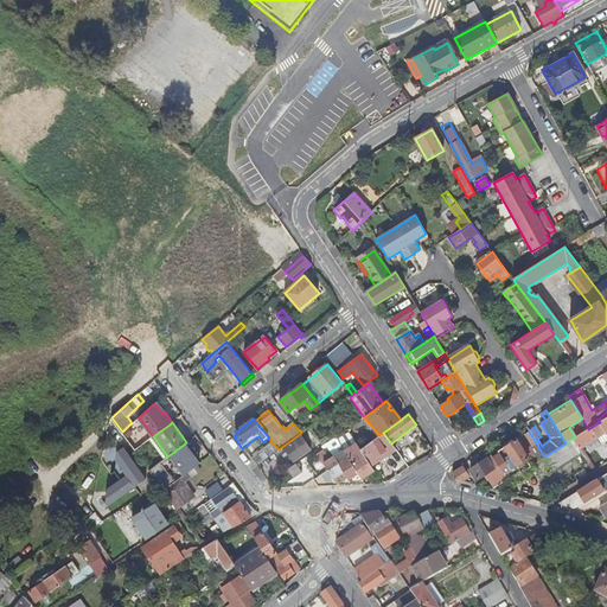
[(601,428),(598,423),(588,429),(575,438),(572,439),(577,449),(604,433),(601,428)]
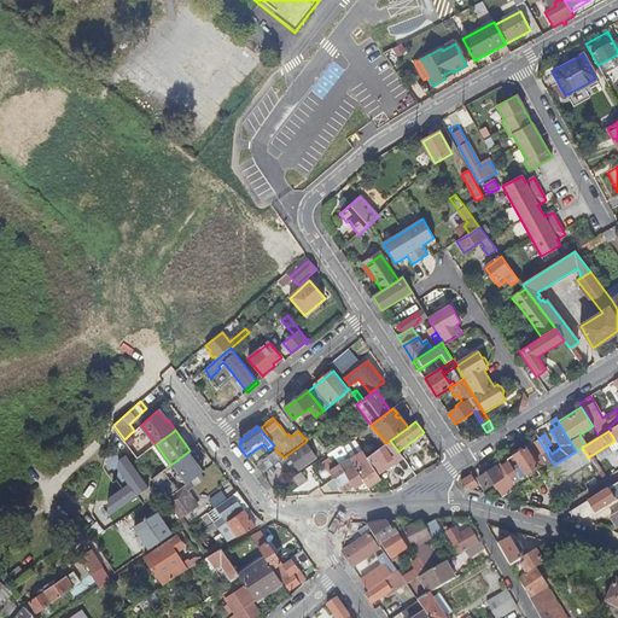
[(548,468),(554,465),(538,439),(531,444),(544,464),(544,462),(548,468)]
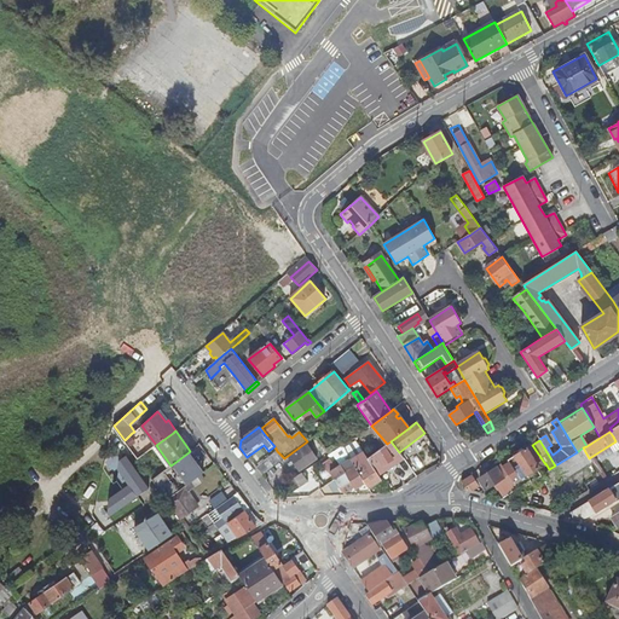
[(379,475),(404,458),(399,452),(391,441),(387,444),(368,458),(371,464),(379,475)]
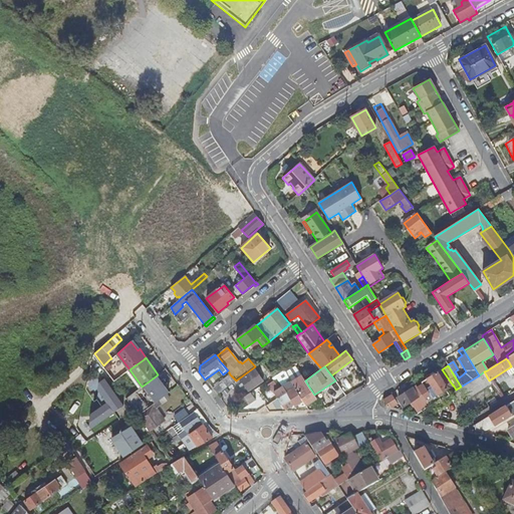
[(142,387),(130,369),(126,372),(139,389),(142,387)]
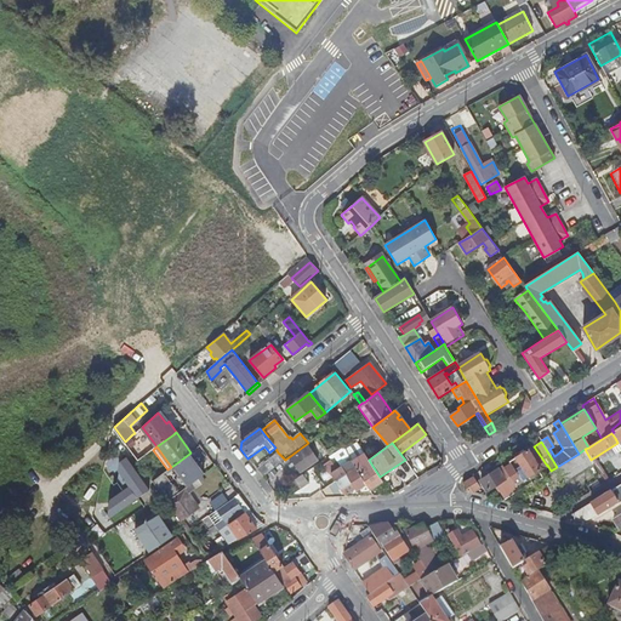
[(317,461),(307,446),(290,457),(300,473),(317,461)]
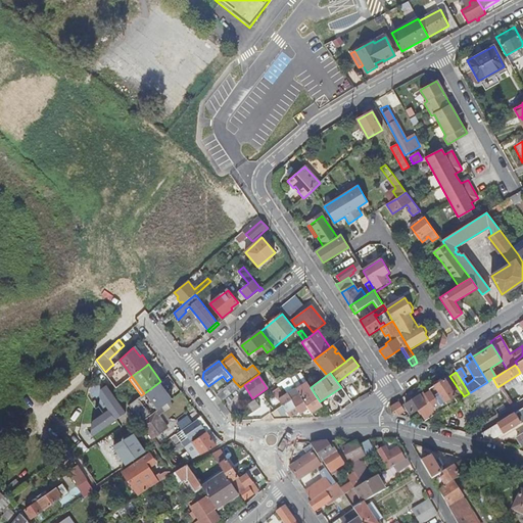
[(457,403),(453,396),(461,392),(449,376),(428,389),(430,391),(425,394),(436,414),(447,408),(448,409),(457,403)]
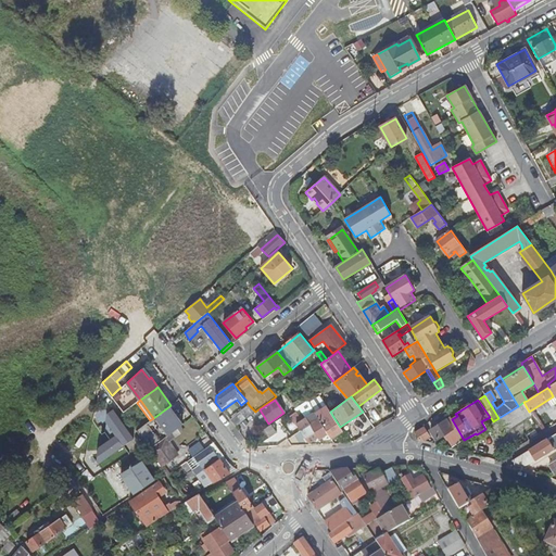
[(523,402),(518,406),(498,418),(493,421),(501,434),(531,415),(529,412),(523,402)]
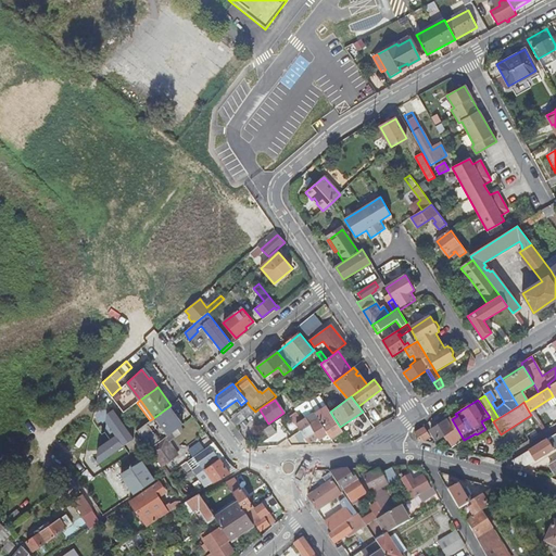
[(229,420),(235,427),(255,412),(249,405),(240,412),(229,420)]
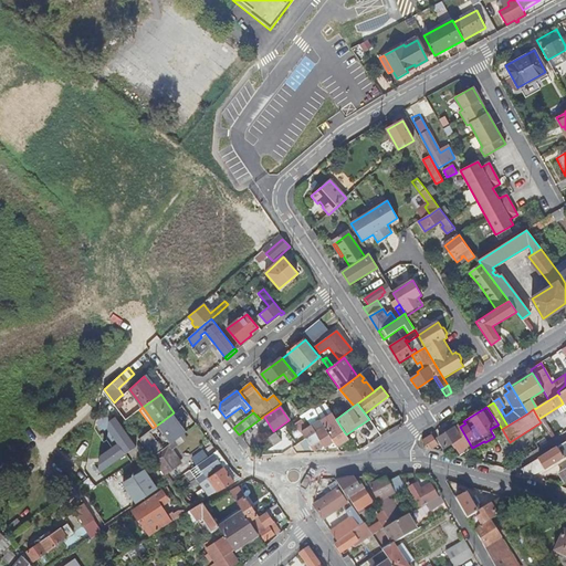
[(173,442),(186,432),(173,413),(159,423),(173,442)]
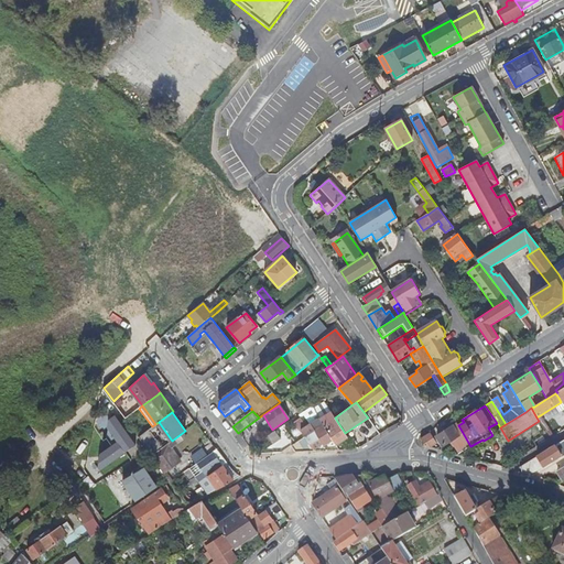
[(109,419),(107,427),(117,441),(111,445),(100,453),(98,467),(100,470),(136,445),(115,415),(109,419)]
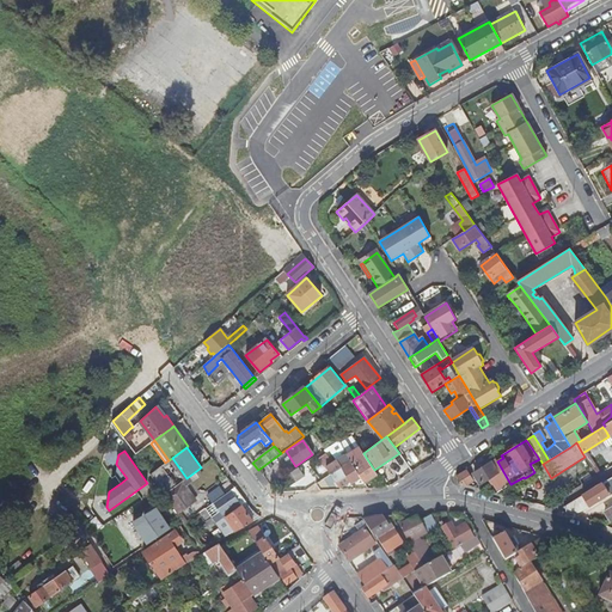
[(363,483),(377,475),(374,470),(367,459),(359,464),(355,459),(341,467),(336,460),(326,467),(329,471),(326,473),(328,476),(331,475),(336,482),(341,479),(344,484),(349,481),(352,483),(360,478),(363,483)]
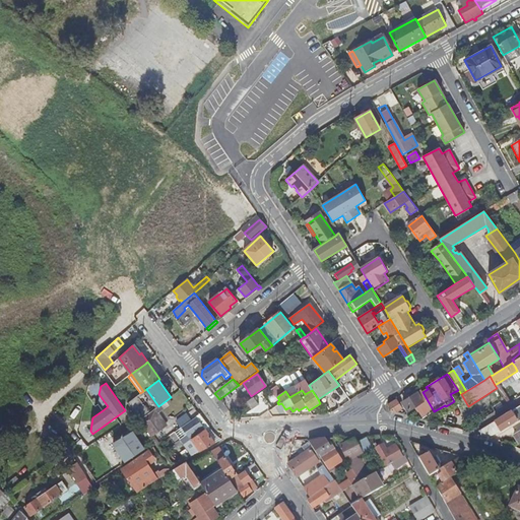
[(423,392),(421,390),(402,402),(407,411),(414,406),(417,411),(424,408),(429,415),(434,411),(423,392)]
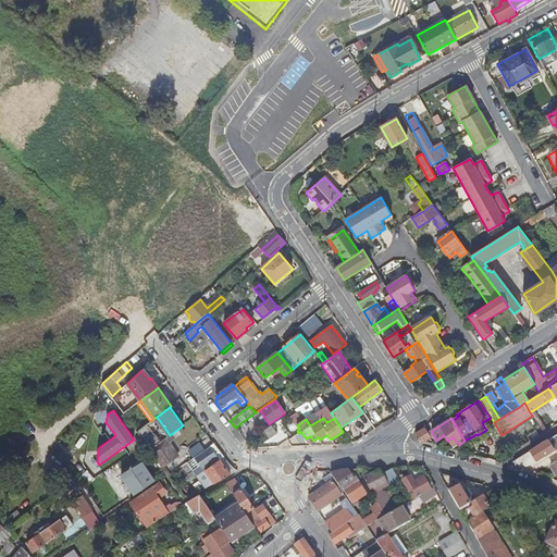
[(106,432),(110,440),(115,435),(106,422),(106,432)]
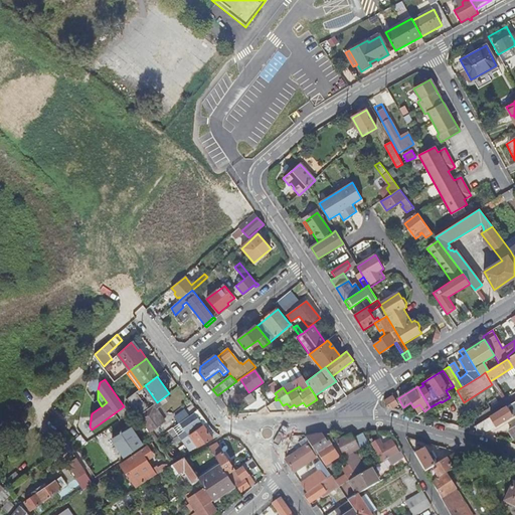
[(139,416),(149,408),(136,391),(127,399),(134,409),(139,416)]
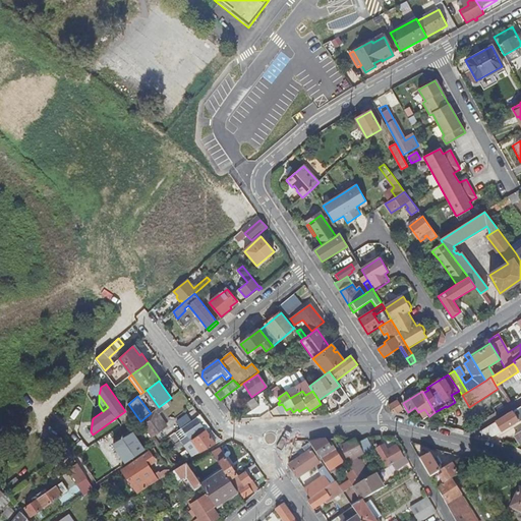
[(246,403),(252,410),(258,406),(253,398),(246,403)]
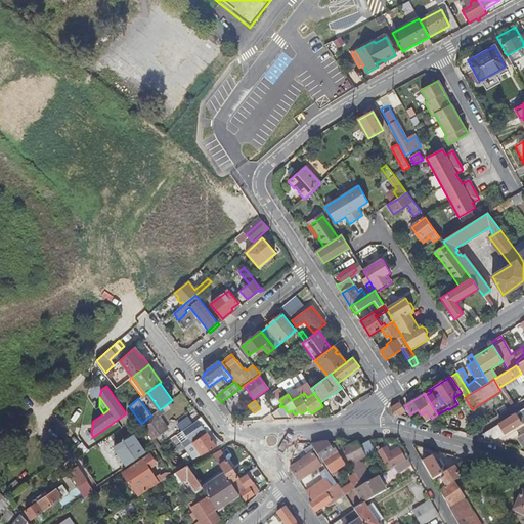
[(405,412),(399,402),(390,408),(393,415),(399,416),(405,412)]
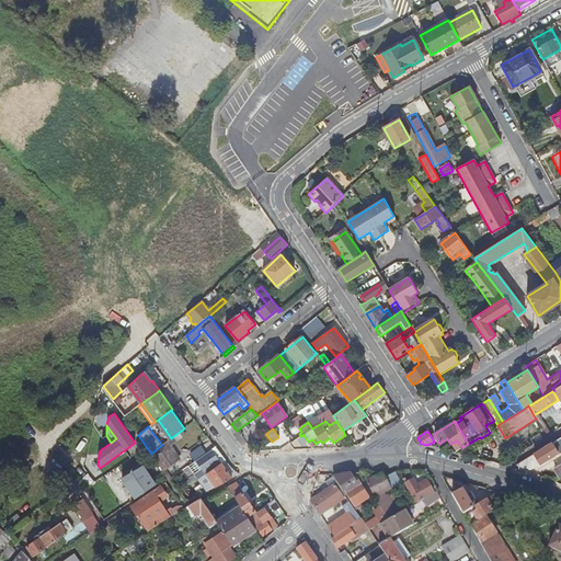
[(294,449),(312,448),(308,442),(304,435),(300,436),(289,444),(294,449)]
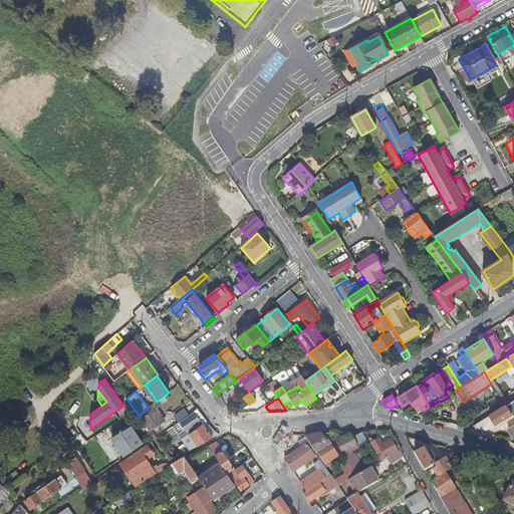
[(513,400),(473,426),(476,431),(482,433),(510,415),(511,417),(513,415),(513,400)]
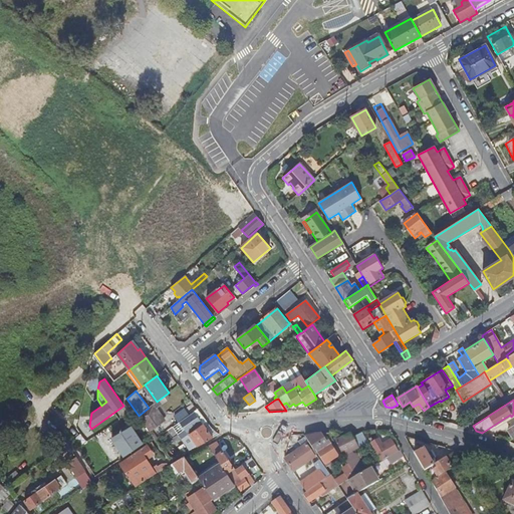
[(164,421),(153,405),(149,408),(139,416),(149,430),(150,432),(152,430),(164,421)]
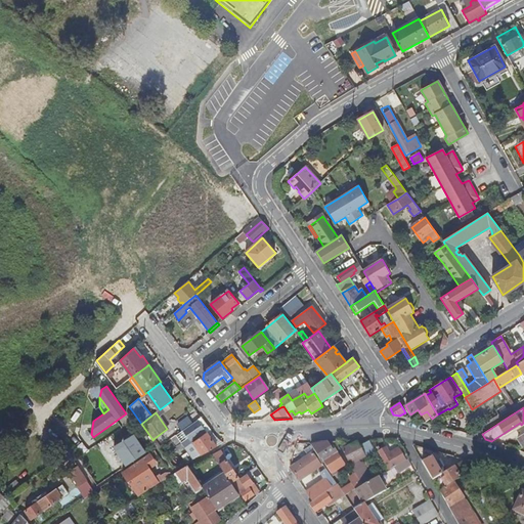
[(182,431),(192,424),(188,418),(178,425),(182,431)]
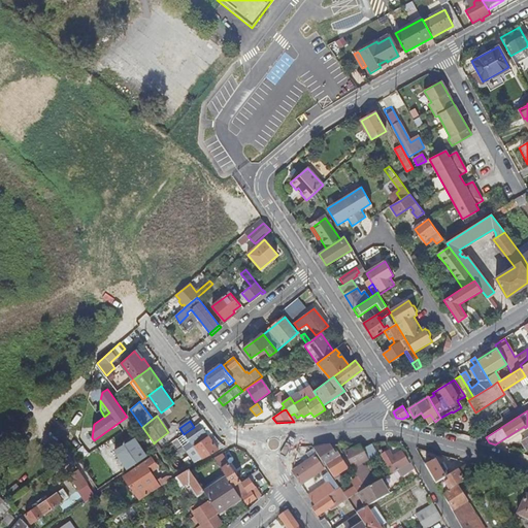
[(211,433),(202,421),(198,424),(207,436),(211,433)]
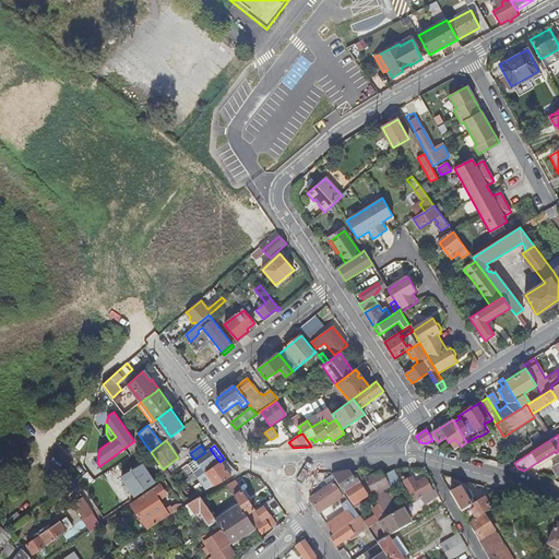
[(206,472),(219,462),(210,449),(205,452),(194,460),(188,465),(198,477),(199,477),(206,472)]
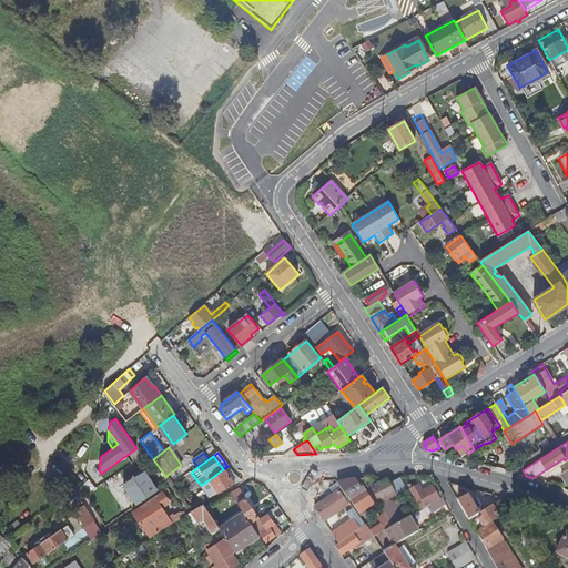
[(227,466),(223,469),(234,484),(239,480),(227,466)]
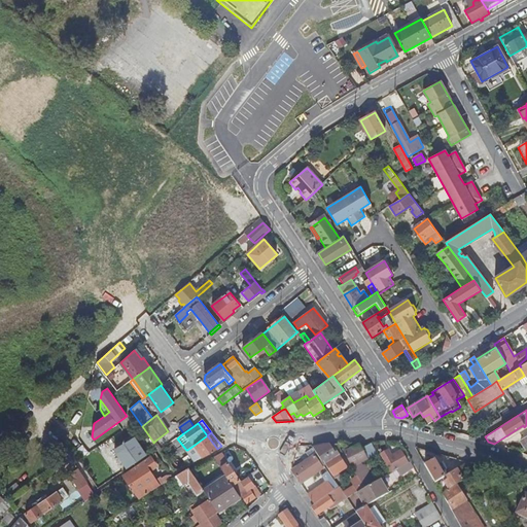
[(203,457),(217,449),(207,435),(195,445),(202,456),(203,457)]
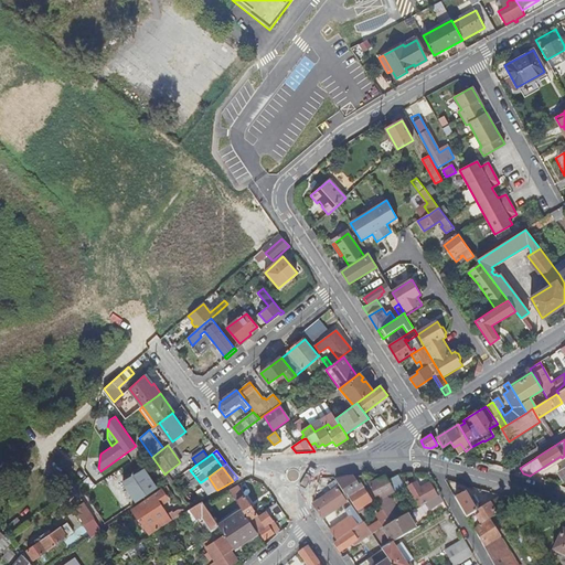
[(142,469),(127,479),(123,481),(128,489),(132,496),(137,502),(157,488),(142,469)]
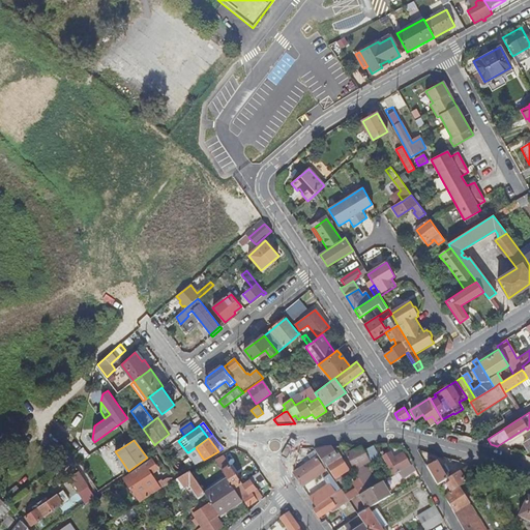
[(196,464),(203,459),(196,447),(188,452),(196,464)]
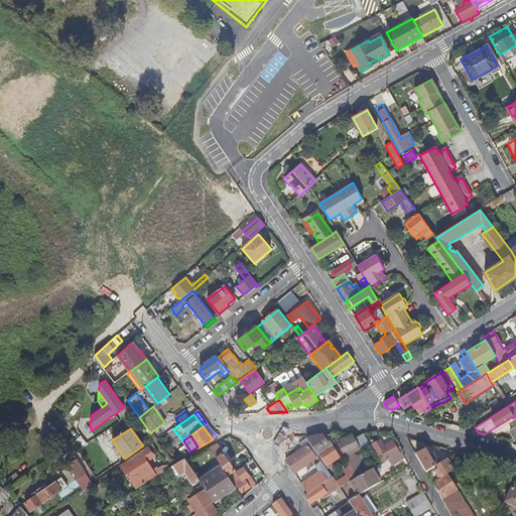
[(343,456),(330,435),(314,436),(307,438),(317,457),(318,456),(327,467),(340,458),(343,456)]
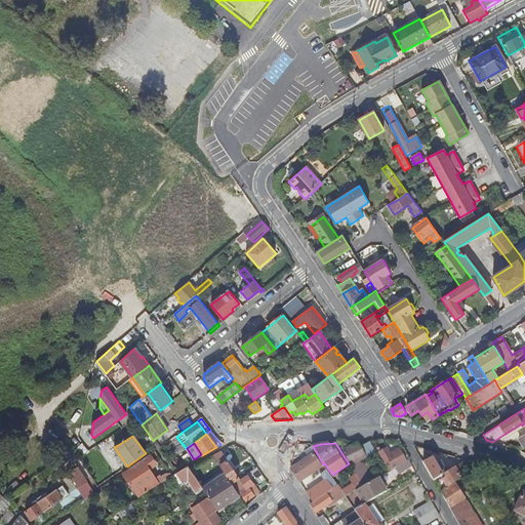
[(351,462),(350,463),(356,475),(364,486),(373,481),(362,465),(363,463),(361,459),(370,455),(364,446),(360,448),(358,444),(345,451),(351,462)]
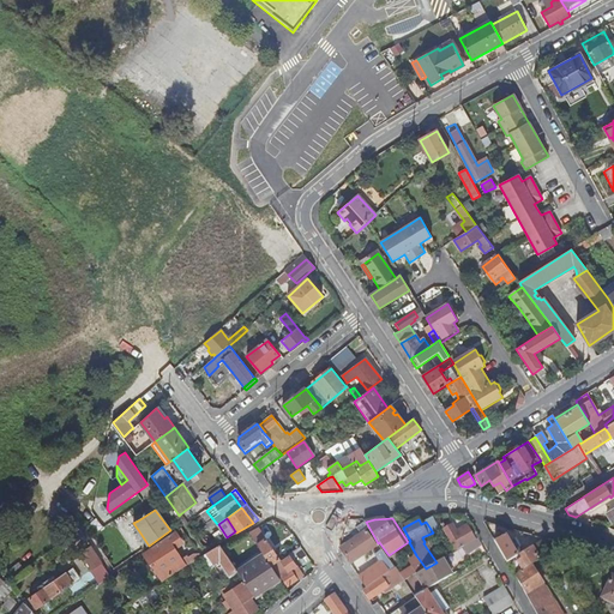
[(354,529),(359,536),(366,530),(361,524),(354,529)]
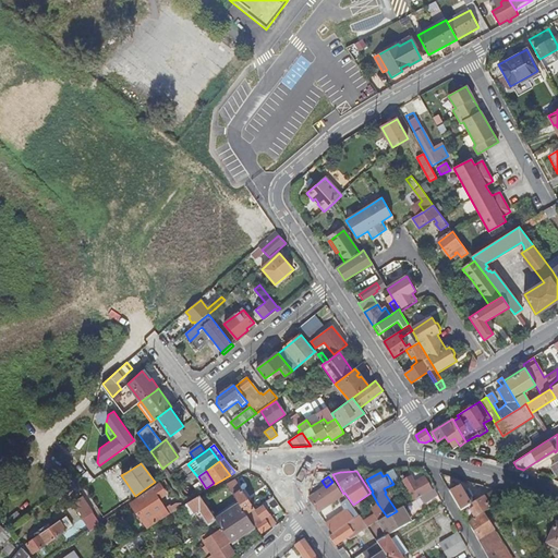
[(400,478),(413,501),(421,497),(432,490),(425,477),(414,484),(410,477),(404,481),(403,477),(402,476),(400,478)]
